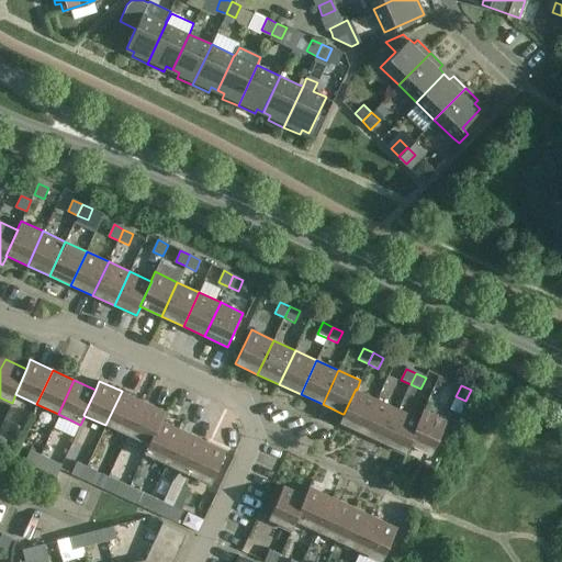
[(378,400),(357,390),(356,389),(344,414),(343,414),(339,423),(361,434),(378,400)]
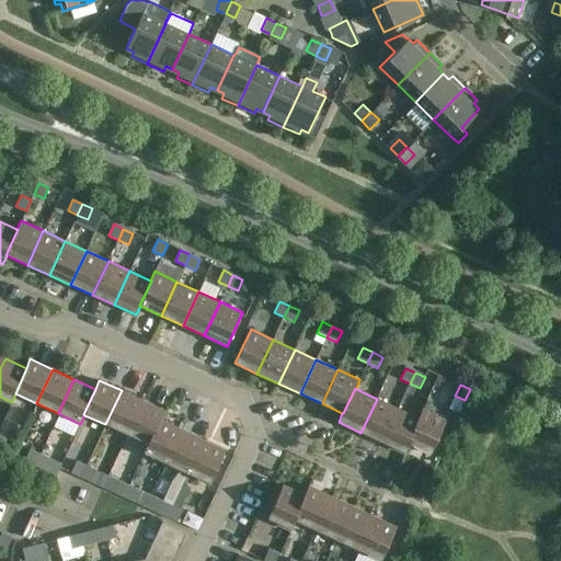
[(127,435),(142,400),(122,390),(105,424),(127,435)]
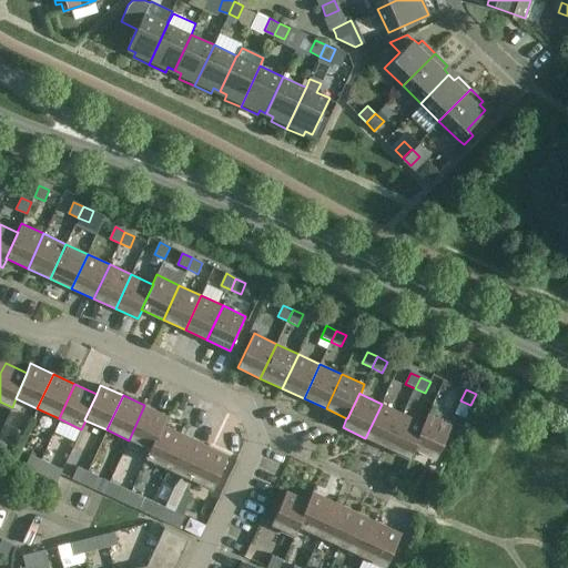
[(387,448),(403,414),(382,404),(365,438),(387,448)]
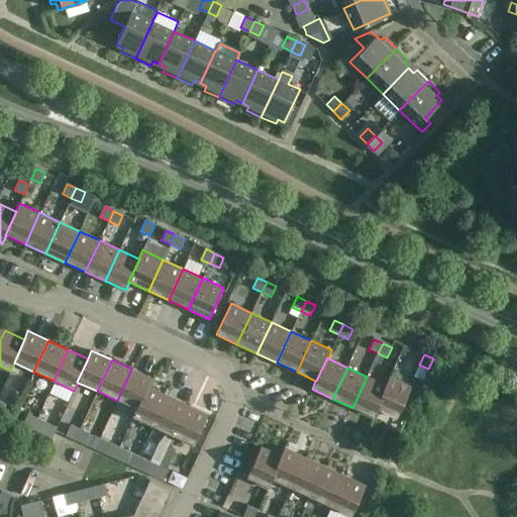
[(131,369),(117,401),(135,409),(137,410),(147,387),(148,387),(152,379),(131,369)]
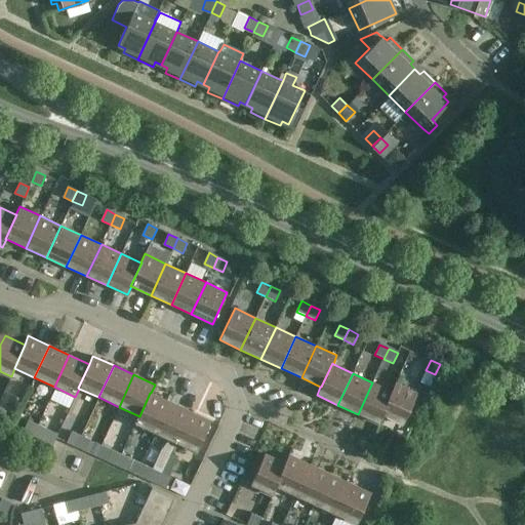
[(392,391),(372,382),(358,414),(378,423),(382,415),(381,415),(393,392),(392,391)]
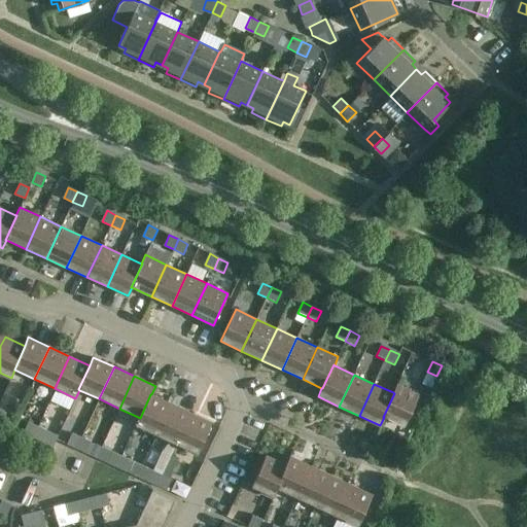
[(397,384),(393,392),(394,393),(383,417),(384,417),(405,426),(419,394),(397,384)]
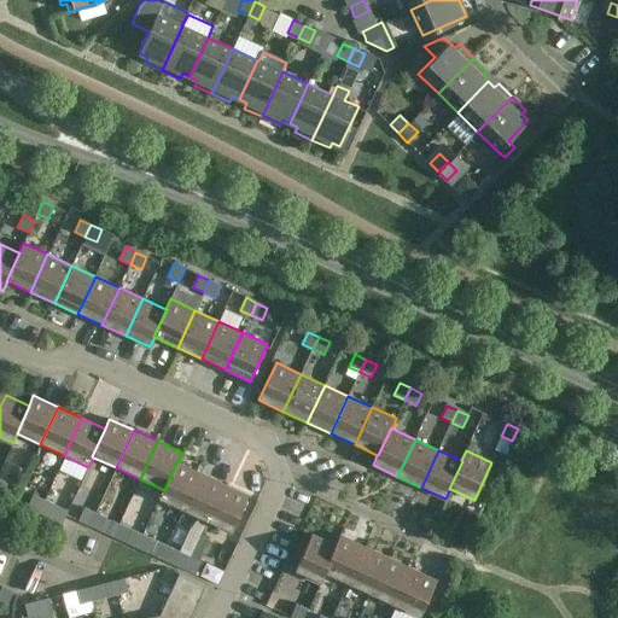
[(200,473),(178,462),(176,462),(164,490),(162,489),(158,499),(182,511),(200,473)]
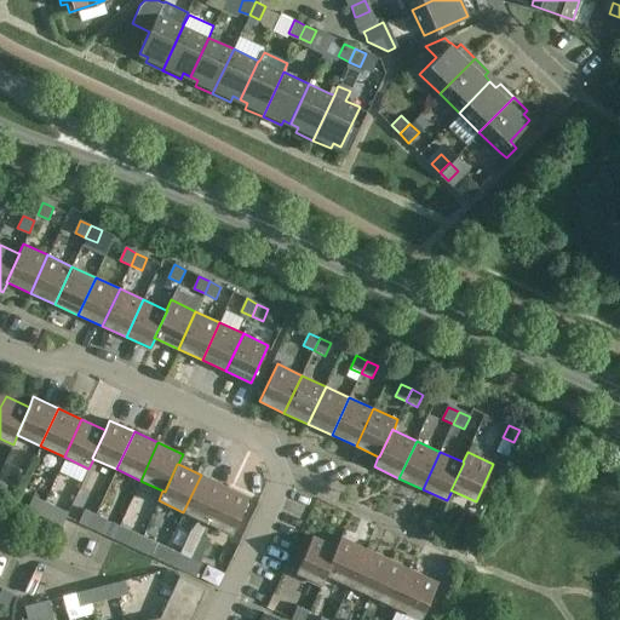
[(12,468),(5,482),(17,488),(24,472),(12,468)]
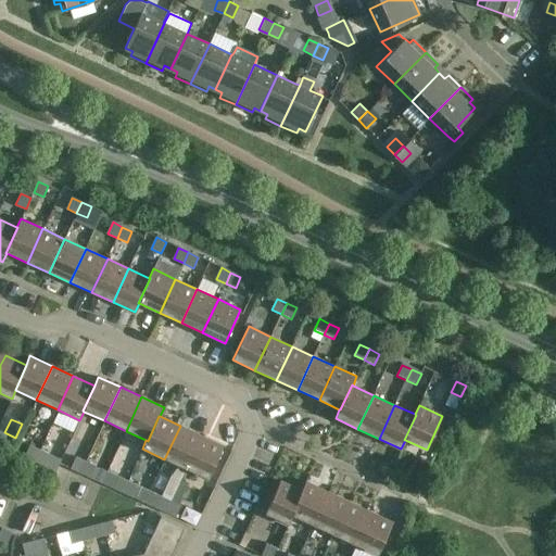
[(186,469),(202,436),(180,426),(164,459),(186,469)]
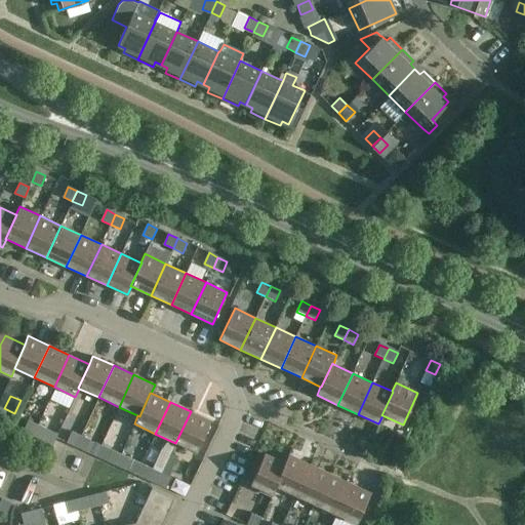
[(211,420),(191,411),(175,443),(196,452),(211,420)]
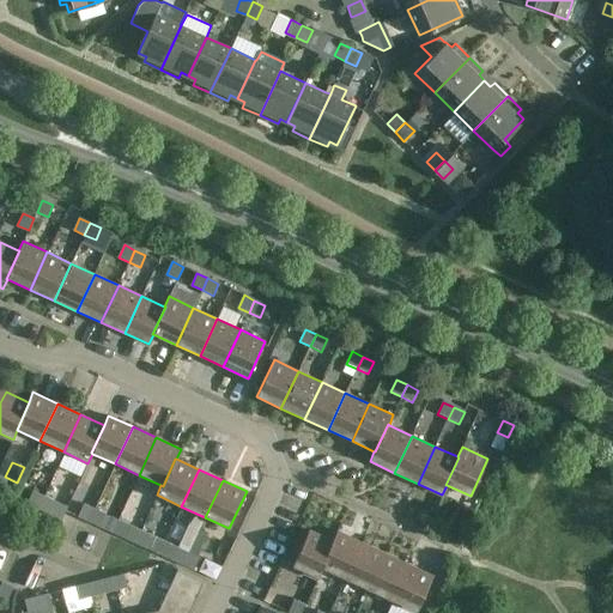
[(37,508),(43,496),(32,491),(26,503),(37,508)]
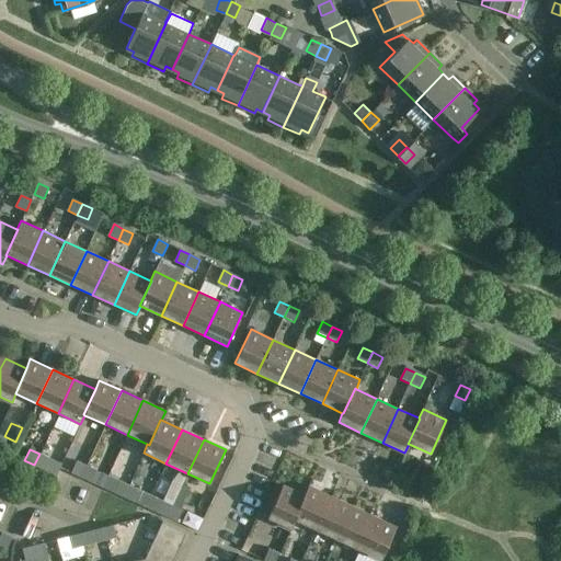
[(39,454),(34,465),(44,469),(49,458),(39,454)]
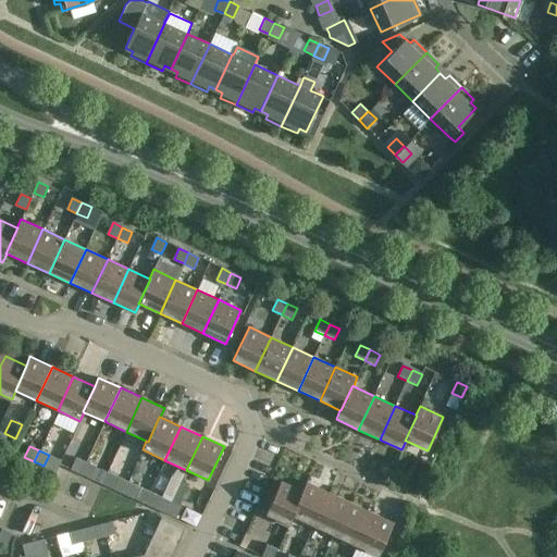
[(81,473),(86,462),(76,458),(71,469),(81,473)]
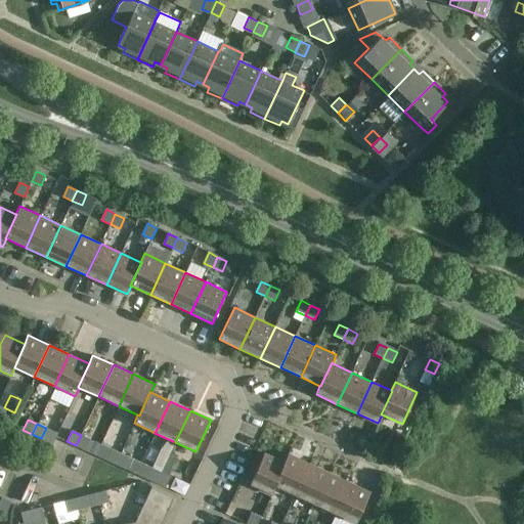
[(81,435),(76,445),(85,449),(90,439),(81,435)]
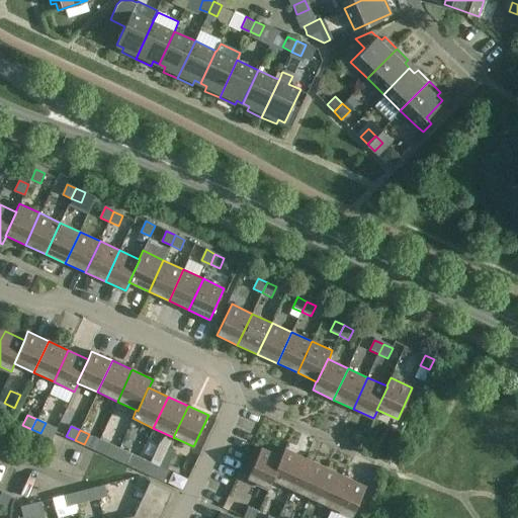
[(115,458),(119,448),(110,444),(106,454),(115,458)]
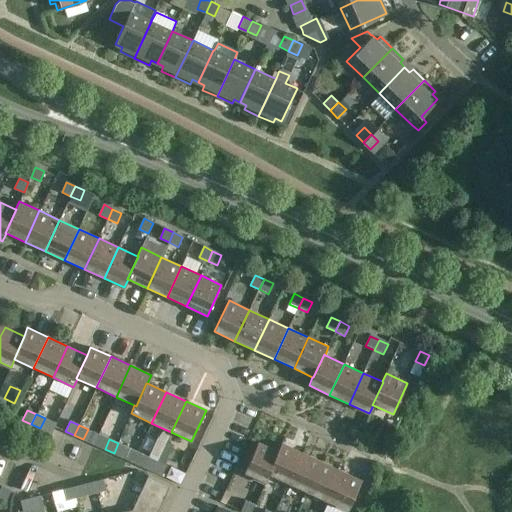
[(148,457),(144,467),(153,471),(158,461),(166,444),(156,440),(148,457)]
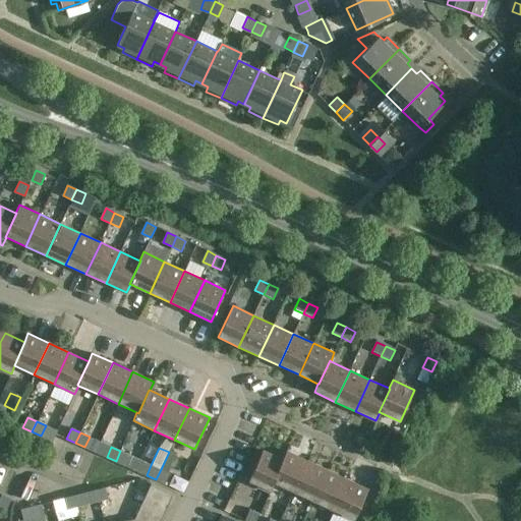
[(271,491),(274,483),(273,483),(284,460),(283,459),(263,450),(248,481),(271,491)]
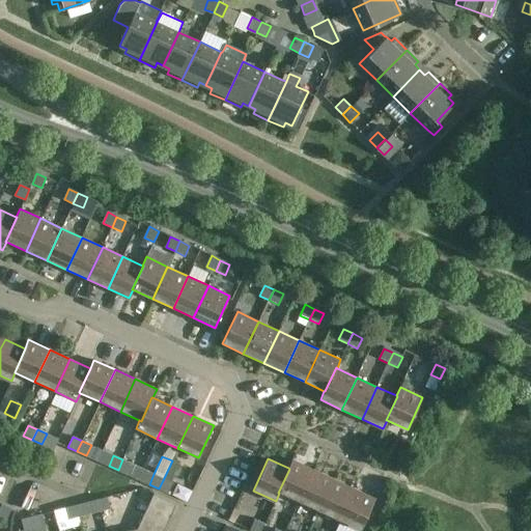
[(132,464),(122,459),(118,470),(128,474),(132,464)]
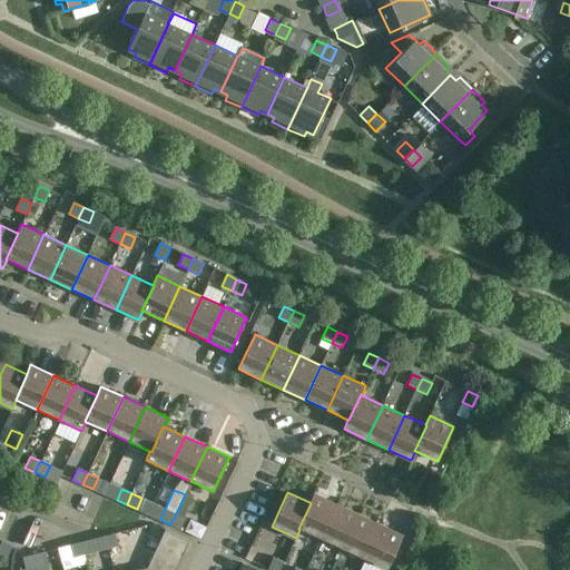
[(300,529),(321,539),(336,504),(314,493),(310,502),(311,503),(298,529),(300,529)]
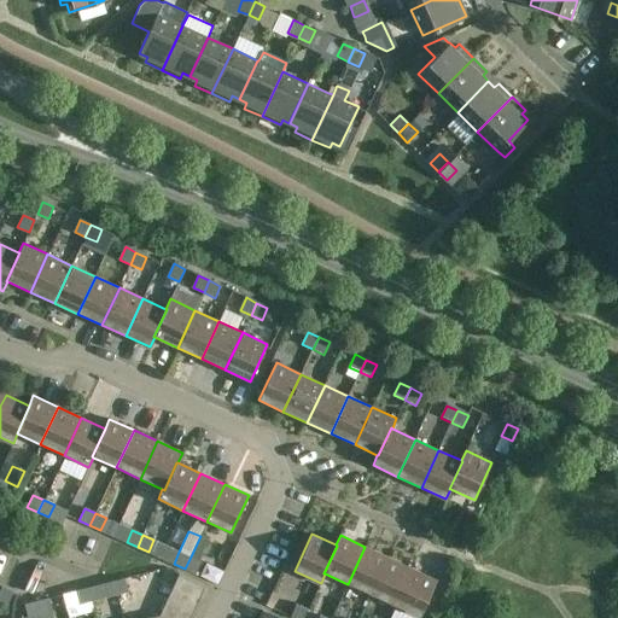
[(371,595),(389,558),(365,547),(348,584),(371,595)]
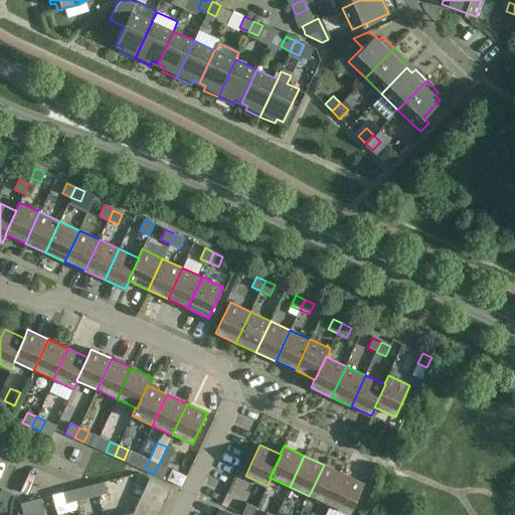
[(159,464),(154,474),(163,478),(167,468),(159,464)]
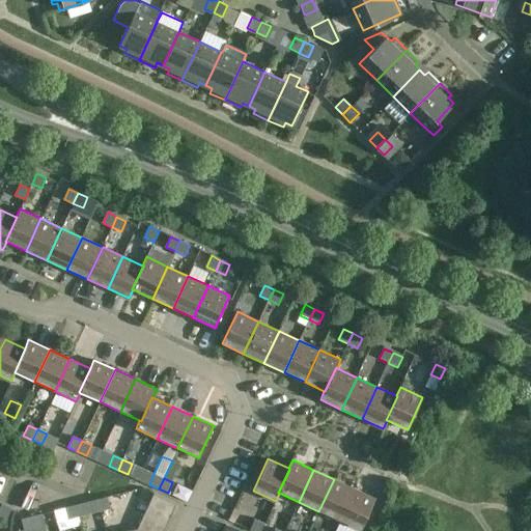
[(339,521),(355,488),(334,479),(318,511),(339,521)]
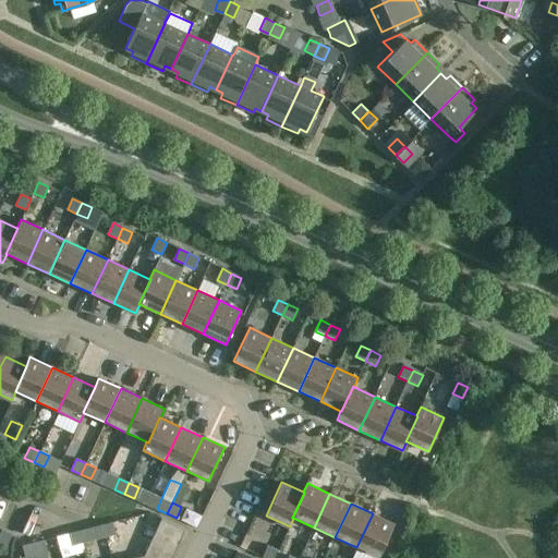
[(395,523),(373,513),(356,547),(378,557),(395,523)]
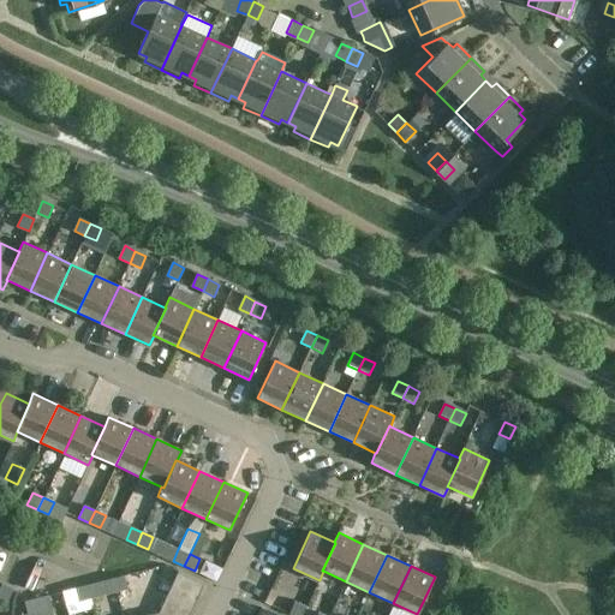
[(178,571),(172,585),(198,597),(204,583),(178,571)]
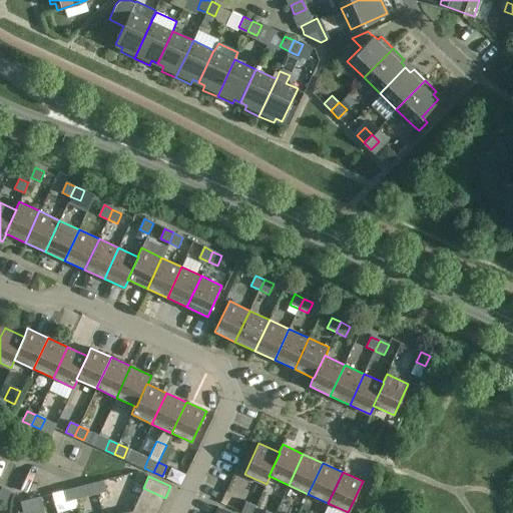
[(106,490),(103,479),(94,482),(96,493),(106,490)]
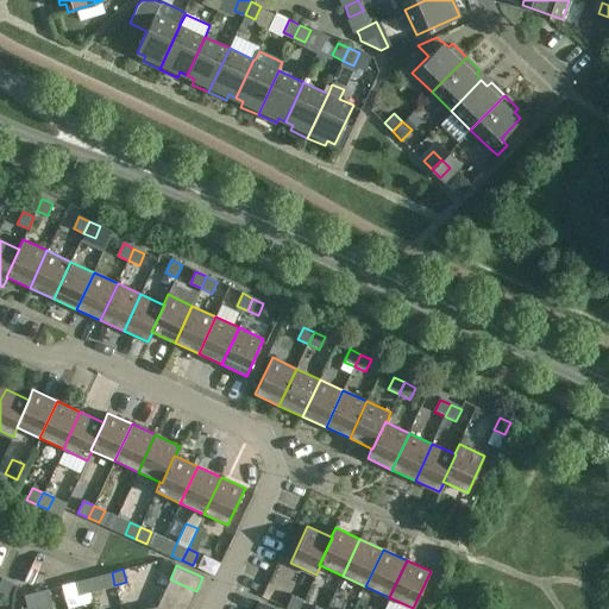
[(87,578),(90,591),(101,589),(99,576),(87,578)]
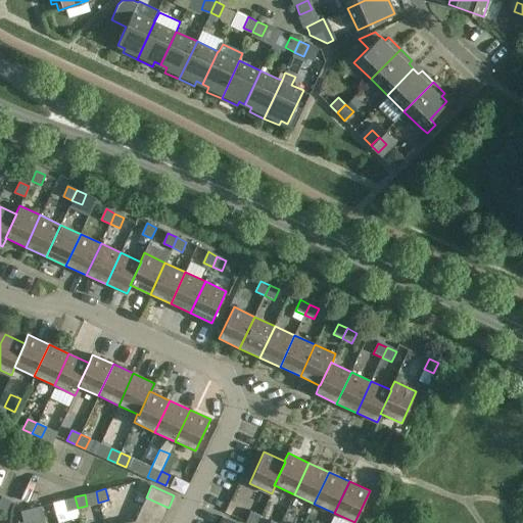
[(11,500),(2,495),(0,500),(0,507),(6,511),(11,500)]
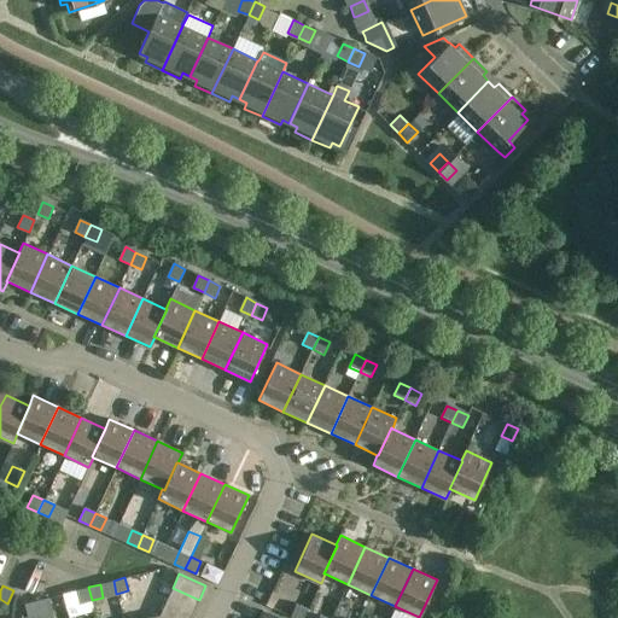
[(80,604),(92,600),(88,587),(76,590),(80,604)]
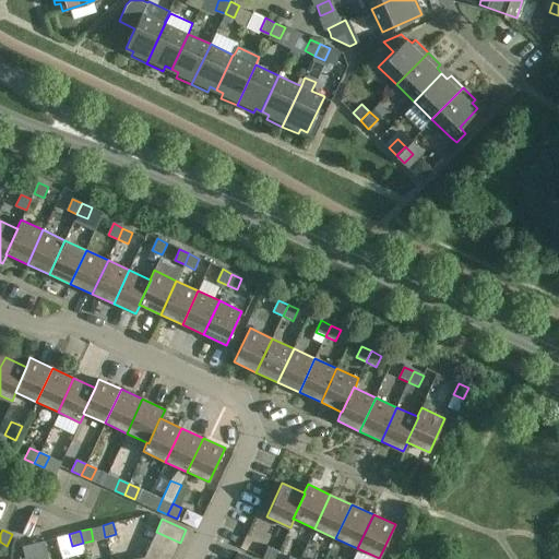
[(180,543),(156,532),(151,544),(174,555),(180,543)]
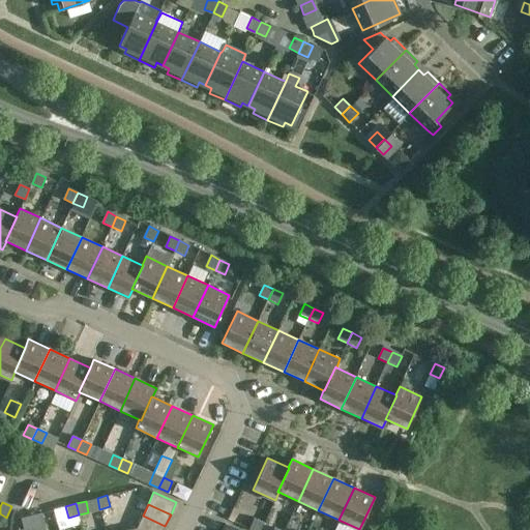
[(32,514),(35,527),(46,524),(42,512),(32,514)]
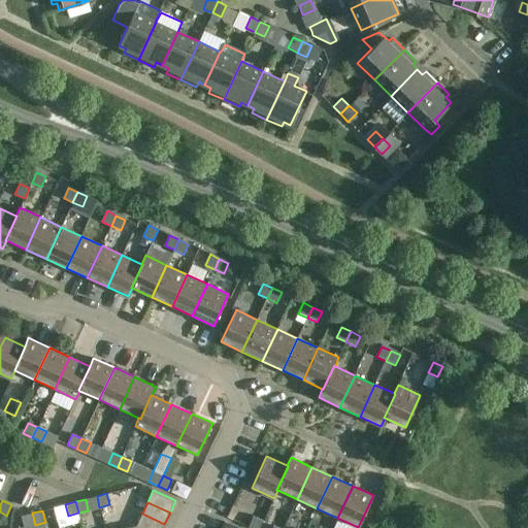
[(26,527),(35,525),(32,513),(22,516),(26,527)]
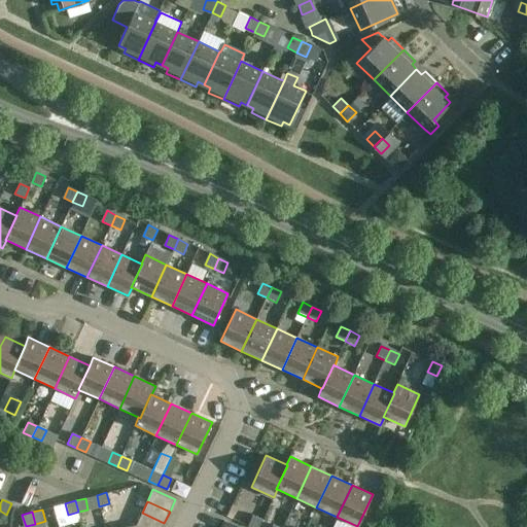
[(142,513),(136,524),(142,526),(162,526),(164,523),(142,513)]
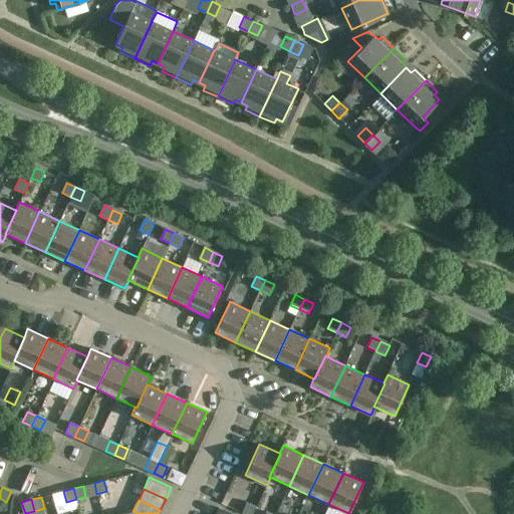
[(251,513),(255,506),(246,502),(242,512),(244,513),(251,513)]
